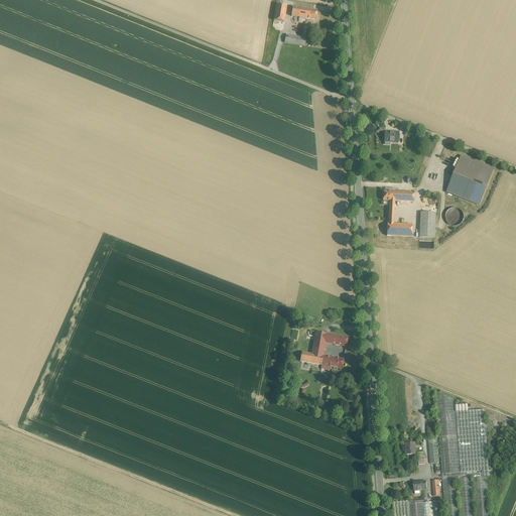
[(286,7),(276,5),(274,21),(284,23),(286,7)]
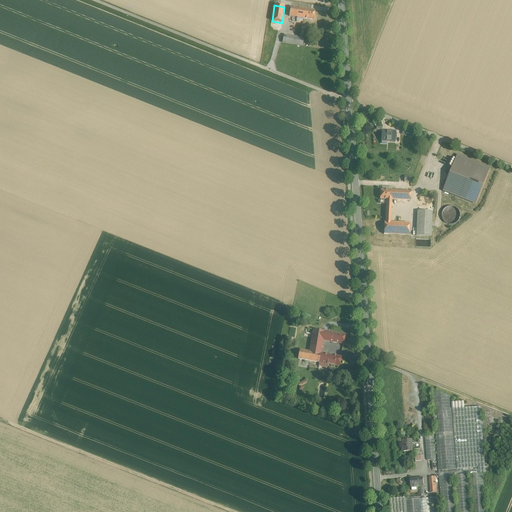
[(298,9),(290,8),(289,17),(296,18),(298,9)]
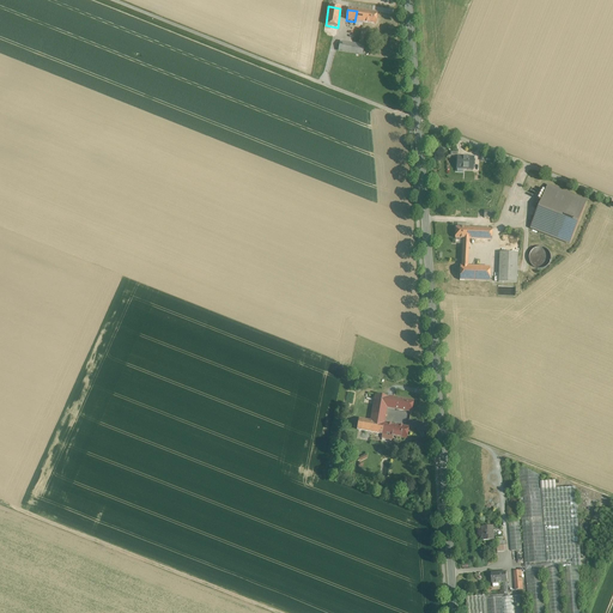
[(366,12),(357,11),(354,22),(364,23),(366,12)]
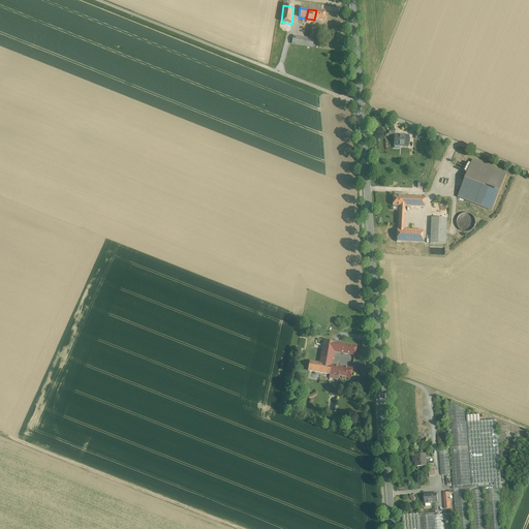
[(325,12),(316,10),(314,20),(324,22),(325,12)]
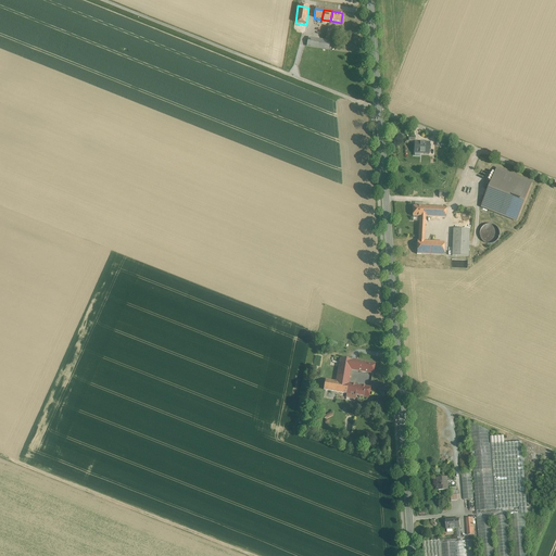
[(330,41),(307,38),(306,47),(329,50),(330,41)]
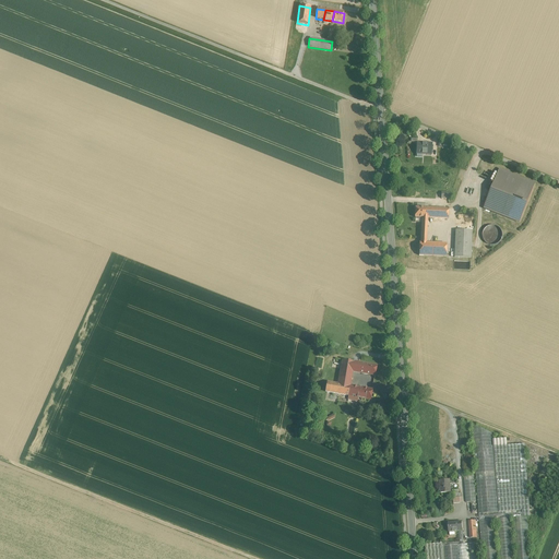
[(430,143),(415,143),(415,151),(420,152),(420,154),(429,154),(430,143)]
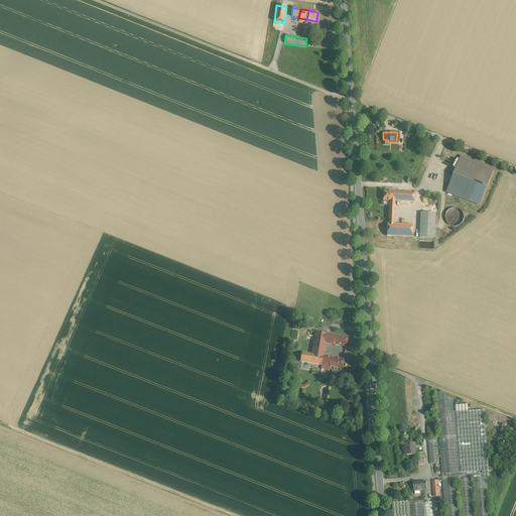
[(447,194),(480,207),(495,170),(463,157),(447,194)]
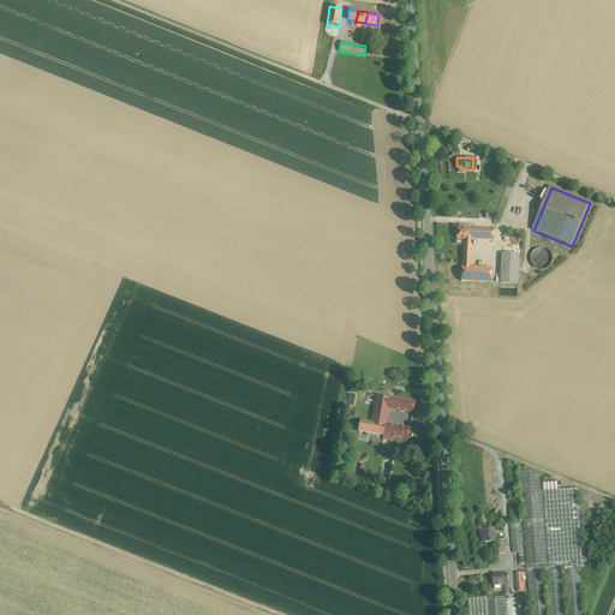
[(466,228),(457,227),(455,239),(464,239),(466,239),(466,228)]
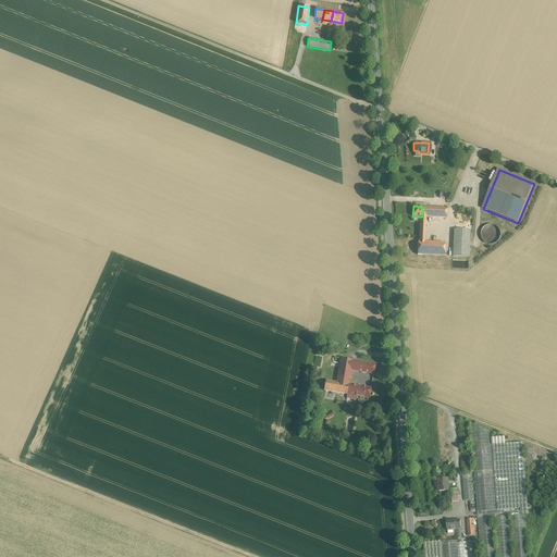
[(445,208),(422,207),(422,217),(425,217),(445,218),(445,208)]
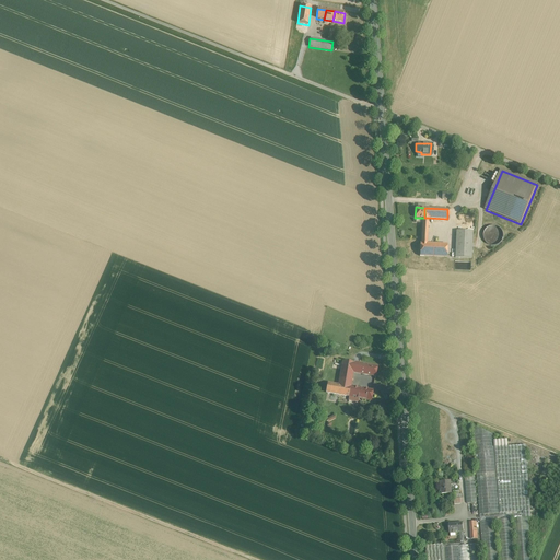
[(498,245),(501,243),(503,238),(503,233),(501,230),(497,228),(491,228),(487,230),(485,235),(486,240),(488,244),(492,246),(498,245)]
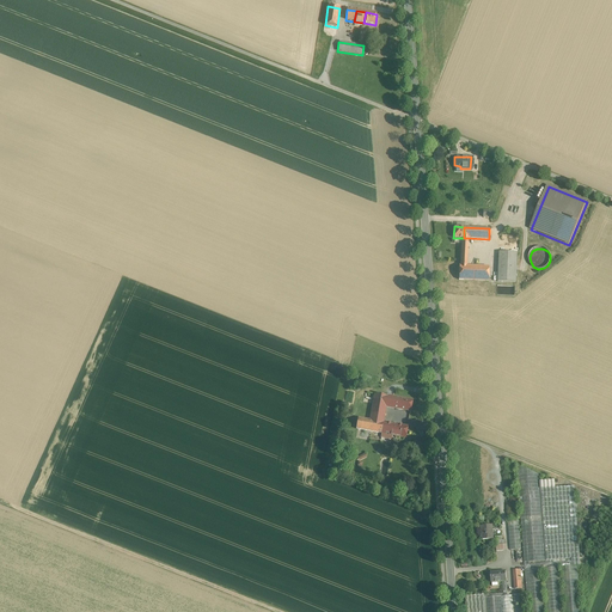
[(515,252),(497,251),(496,281),(514,282),(515,252)]
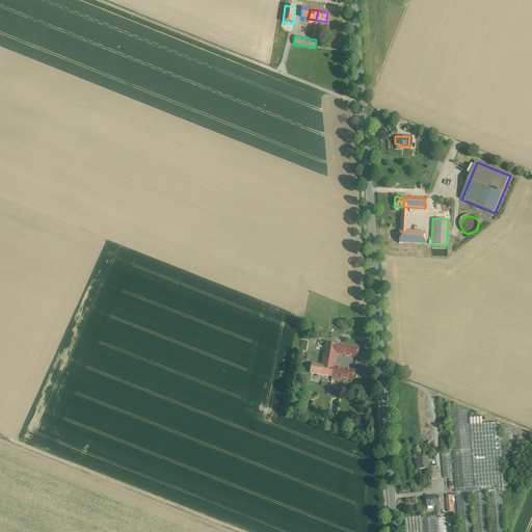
[(400,230),(399,230),(398,242),(423,243),(424,231),(405,230),(400,230)]
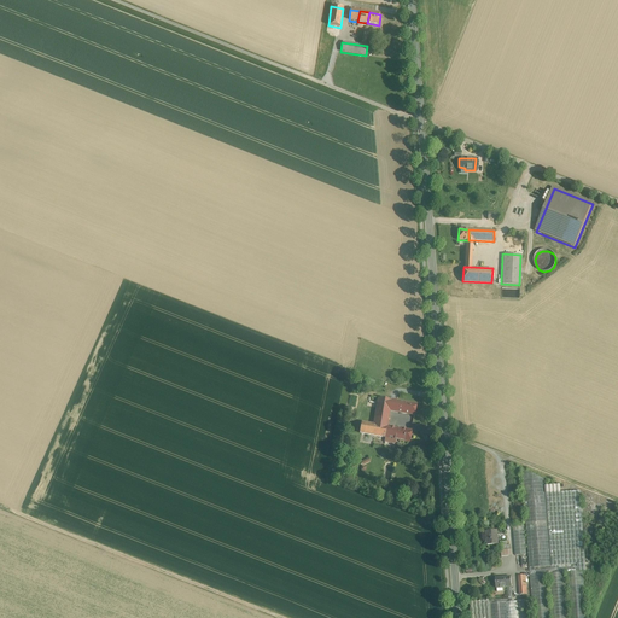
[(519,287),(501,287),(500,297),(519,297),(519,287)]
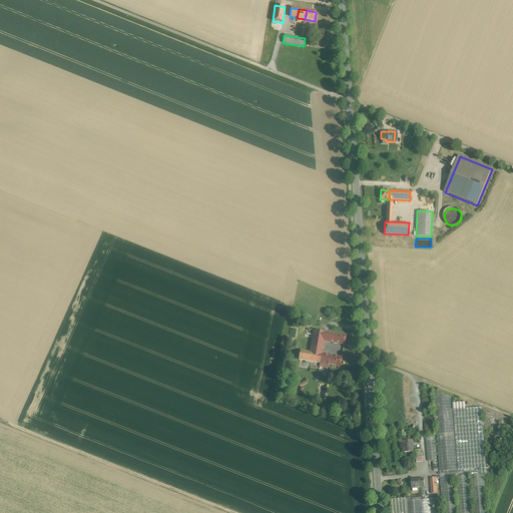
[(346,337),(314,331),(310,352),(321,354),(324,341),(344,345),(346,337)]
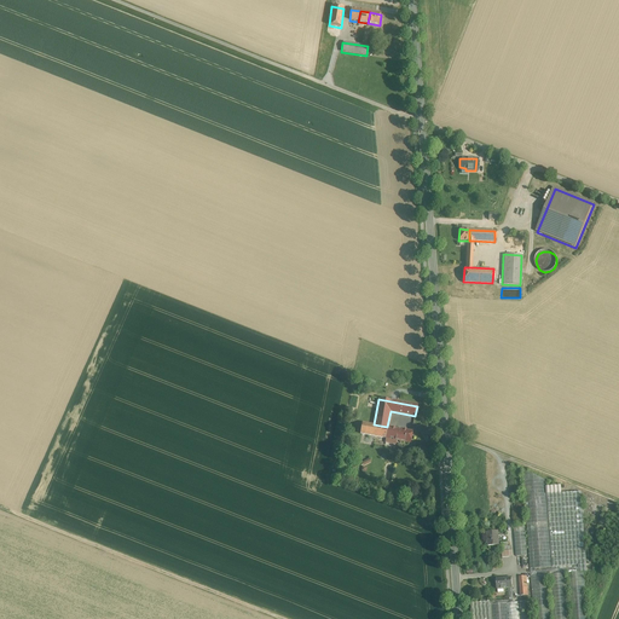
[(374,424),(362,422),(360,434),(400,441),(401,429),(387,427),(374,424)]
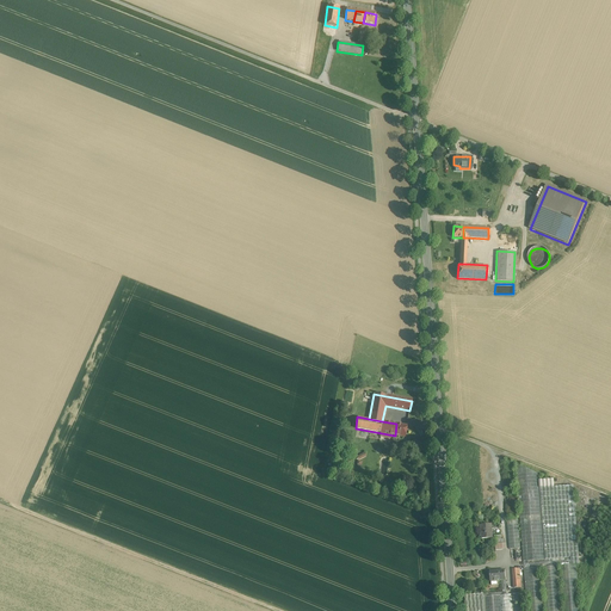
[(407,426),(396,424),(395,436),(405,438),(407,426)]
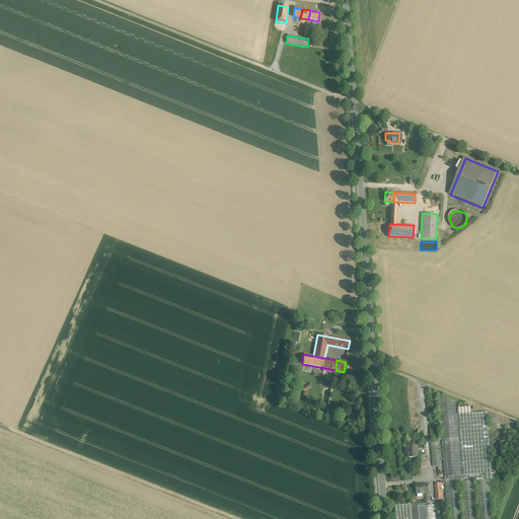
[(457,402),(438,395),(447,518),(461,518),(459,483),(461,483),(463,518),(476,518),(474,482),(476,482),(478,518),(493,518),(490,479),(485,480),(485,475),(463,476),(457,409),(457,402)]
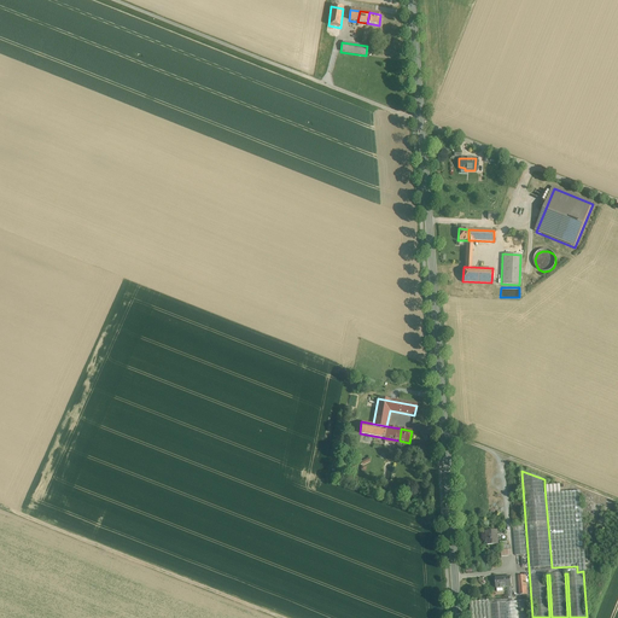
[(560,485),(544,487),(552,567),(577,566),(577,572),(583,571),(586,571),(579,491),(560,493),(560,485)]
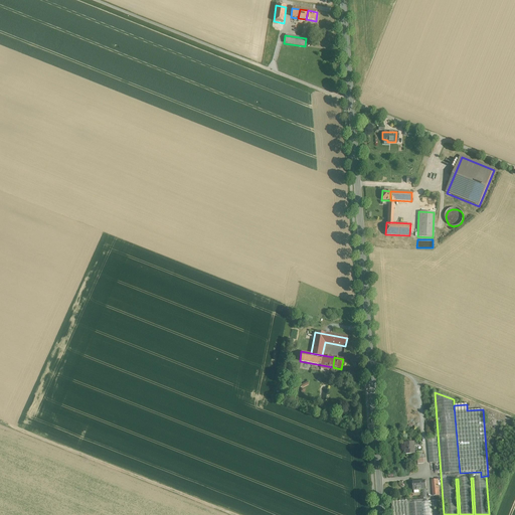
[(437,438),(427,438),(428,464),(439,463),(437,438)]
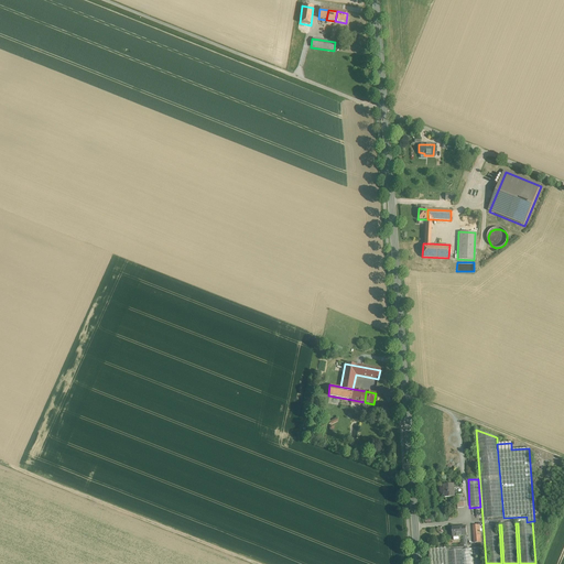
[(453,485),(443,486),(444,498),(454,498),(453,485)]
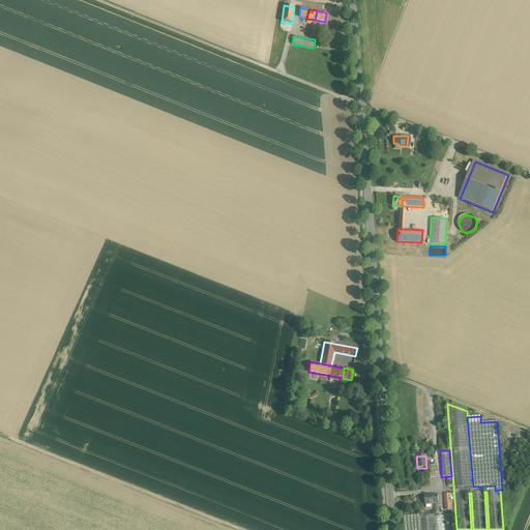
[(438,496),(424,496),(425,504),(425,508),(431,507),(431,504),(435,504),(436,514),(439,514),(438,496)]
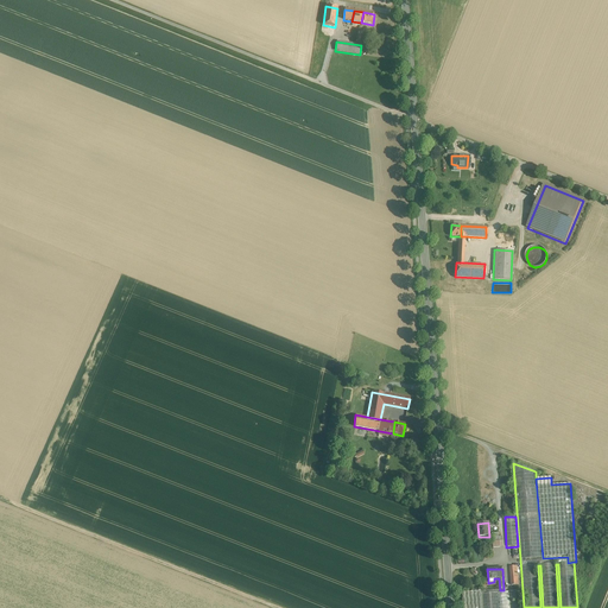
[(523,607),(521,591),(510,593),(511,607),(523,607)]
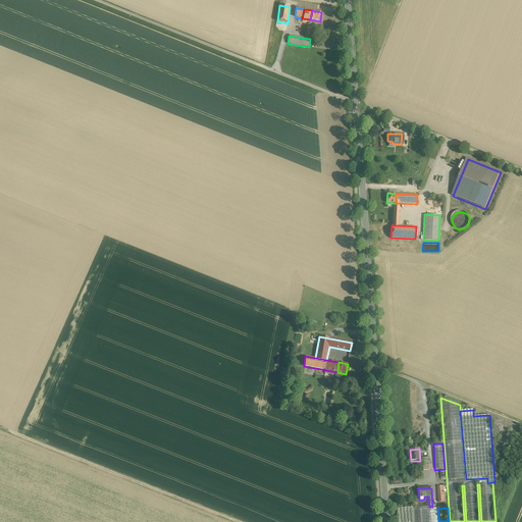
[(413,521),(412,509),(397,510),(397,521),(413,521)]
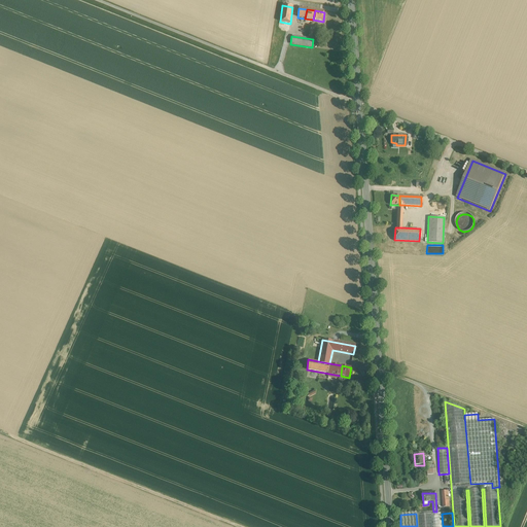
[(432,526),(431,514),(418,515),(418,526),(432,526)]
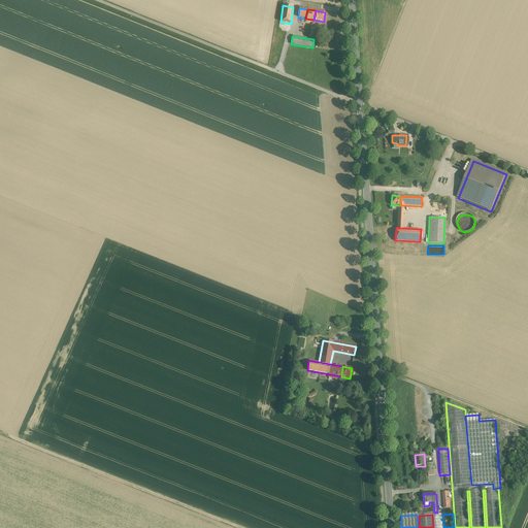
All buildings are outlined.
